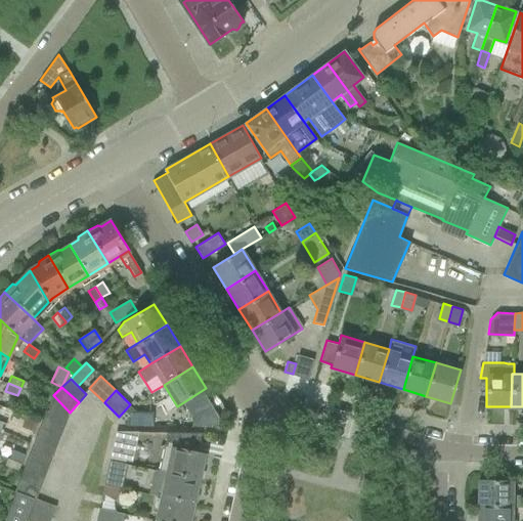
[(52,397),(45,415),(46,416),(66,423),(70,413),(53,395),(52,397)]
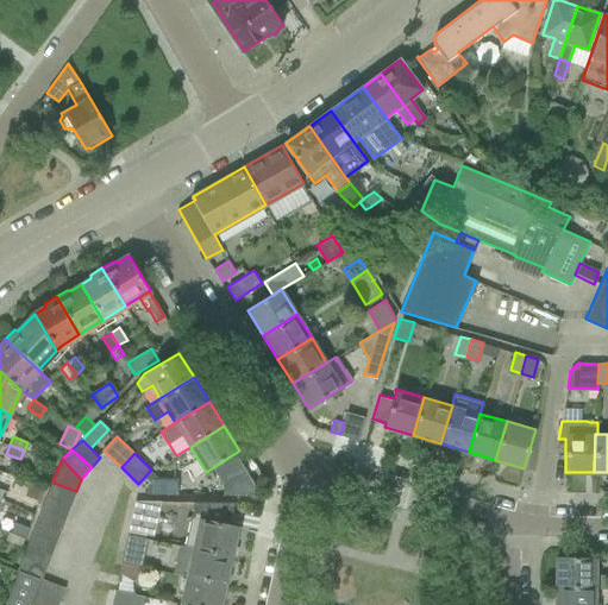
[(138,484),(149,493),(179,492),(179,477),(158,477),(151,470),(138,484)]
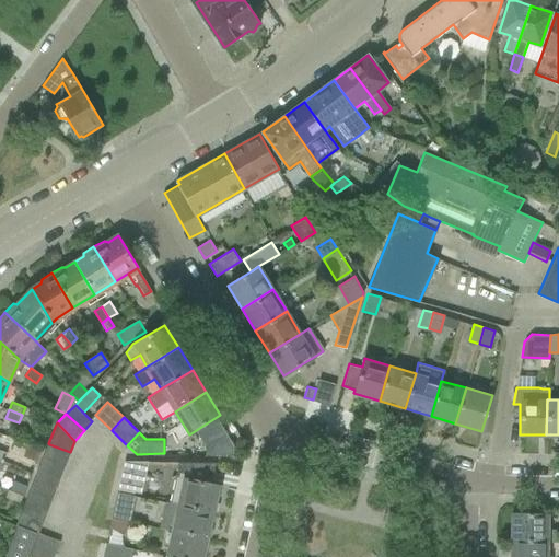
[(28,443),(23,455),(36,460),(42,449),(28,443)]
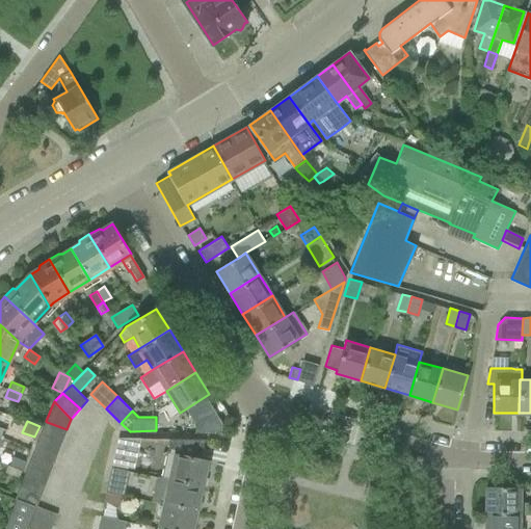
[(46,421),(42,431),(43,432),(62,441),(67,429),(47,422),(46,421)]
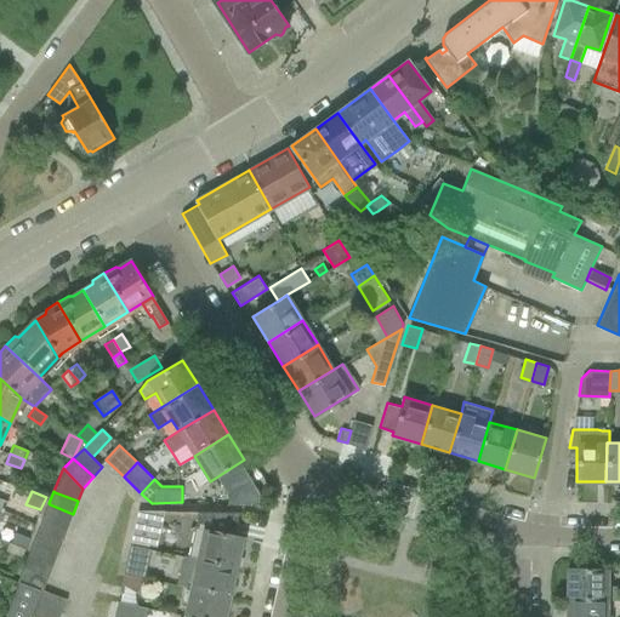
[(49,503),(43,516),(45,516),(68,526),(73,514),(50,504),(49,503)]
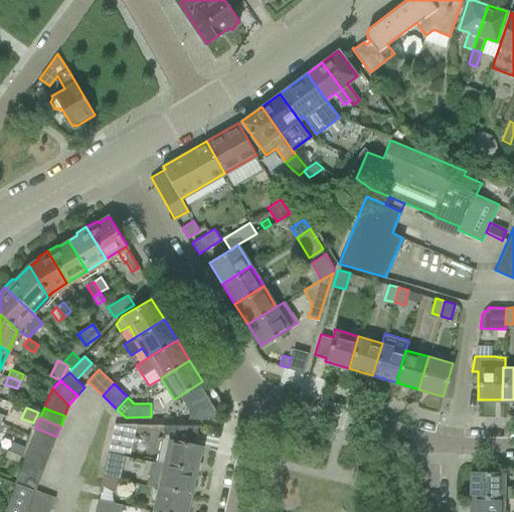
[(115,422),(109,448),(130,452),(137,422),(115,422)]
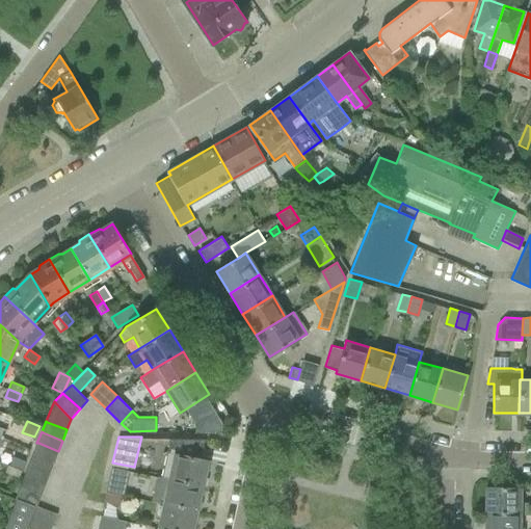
[(170,438),(162,476),(203,485),(208,460),(200,458),(205,438),(170,438)]
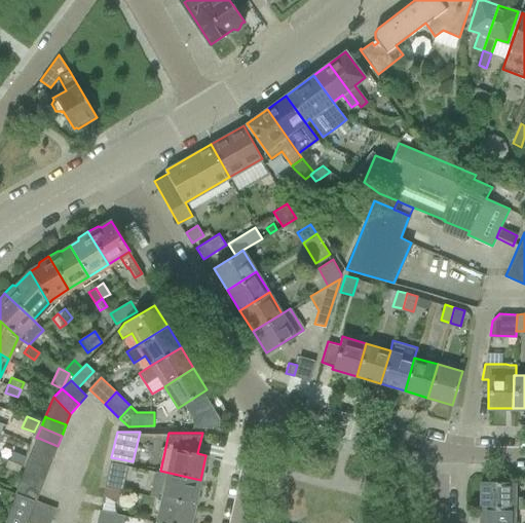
[(36,438),(32,448),(34,449),(53,457),(58,446),(38,438),(36,438)]
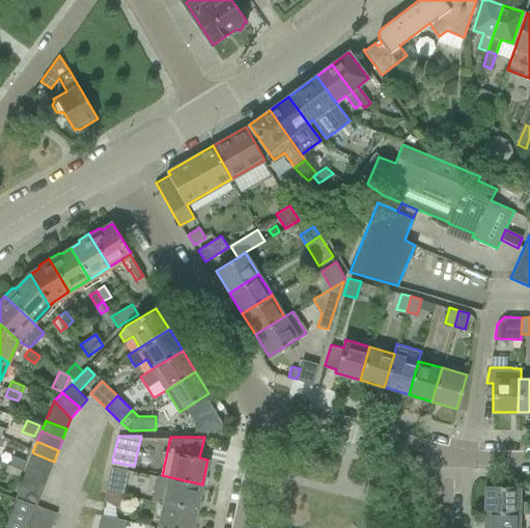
[(32,452),(28,464),(30,464),(50,472),(54,462),(34,453),(32,452)]
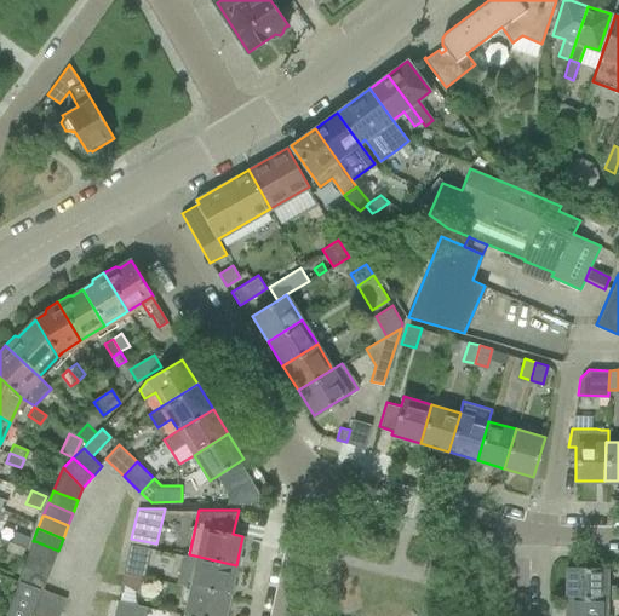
[(16,530),(11,540),(26,546),(29,536),(16,530)]
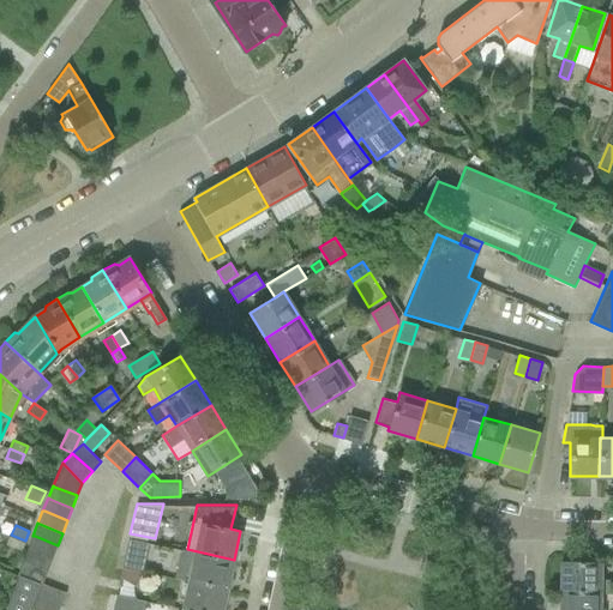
[(32,536),(28,548),(29,548),(53,557),(58,545),(35,536),(32,536)]
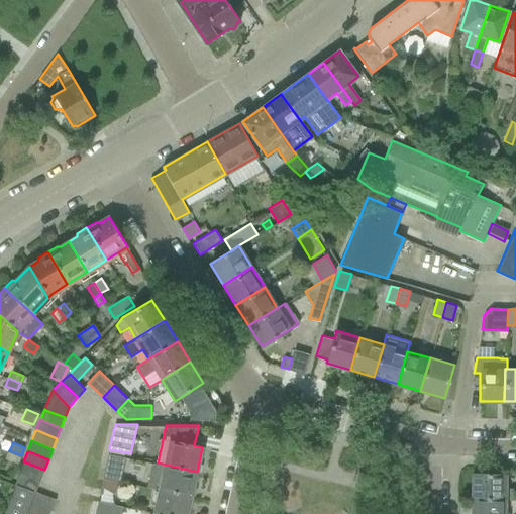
[(22,458),(8,453),(6,460),(19,466),(22,458)]
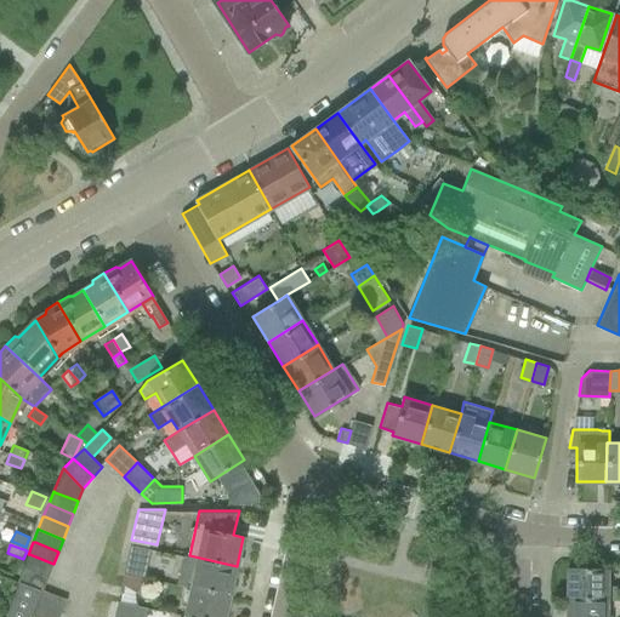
[(28,554),(23,566),(24,567),(47,577),(53,564),(29,554),(28,554)]
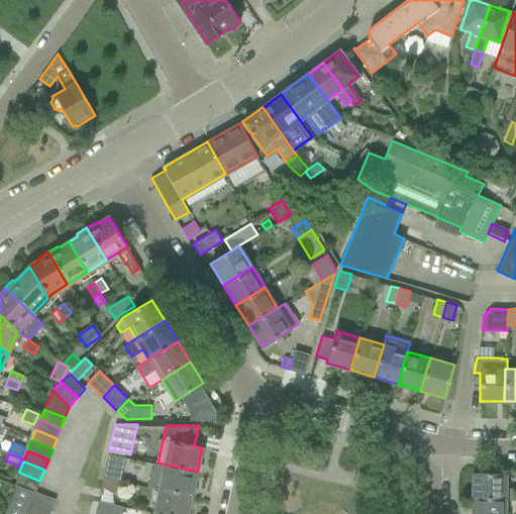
[(152,461),(147,486),(159,488),(192,495),(197,472),(158,463),(152,461)]
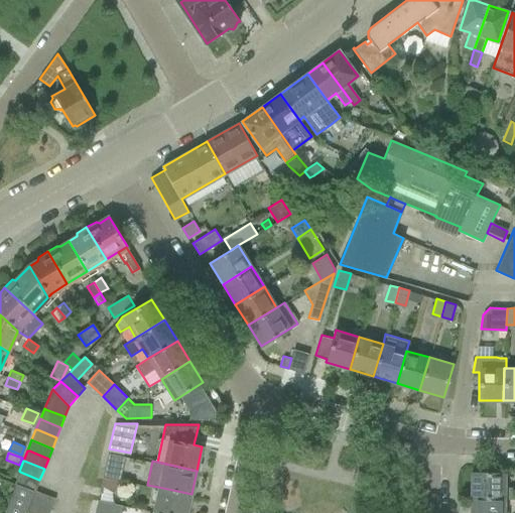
[(105,466),(103,475),(119,479),(121,470),(105,466)]
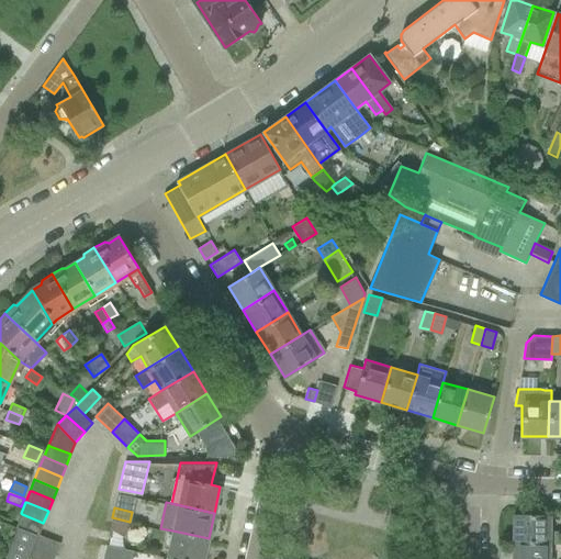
[(21,513),(17,524),(18,525),(38,534),(43,523),(22,514),(21,513)]
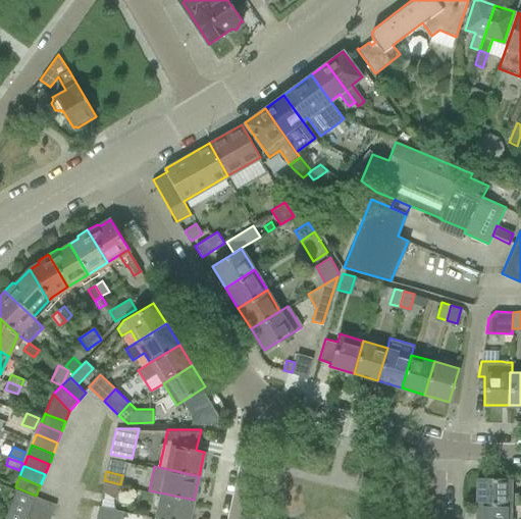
[(477,478),(476,504),(511,504),(520,505),(520,492),(511,492),(511,479),(477,478)]
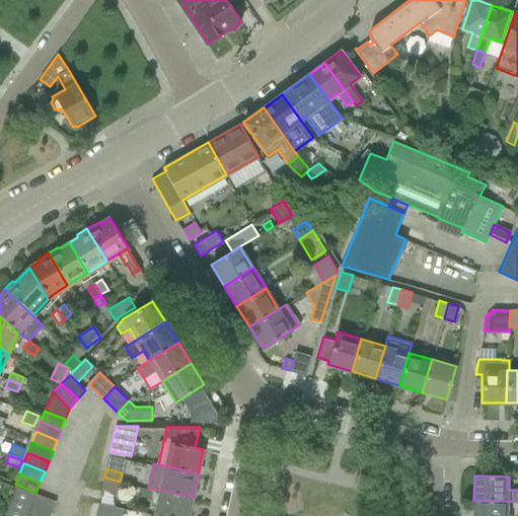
[(120,482),(103,477),(101,489),(118,492),(120,482)]
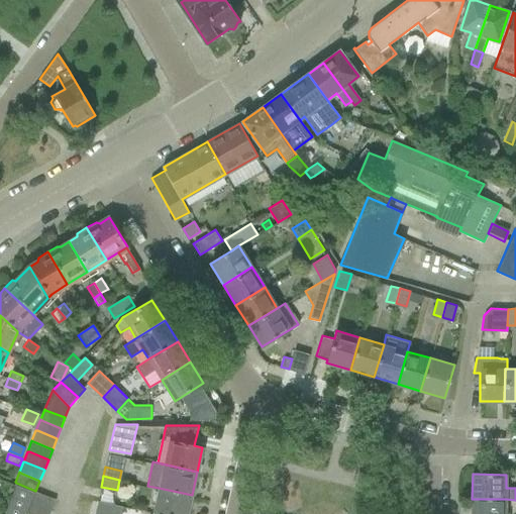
[(16,483),(12,493),(31,501),(35,491),(16,483)]
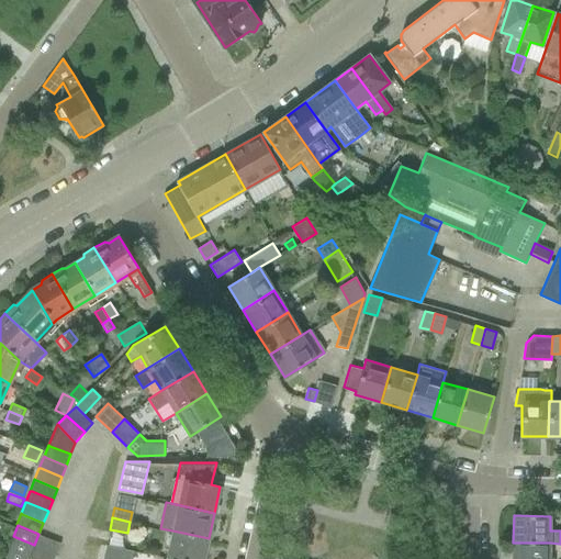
[(172,530),(167,557),(179,558),(203,558),(209,538),(172,530)]
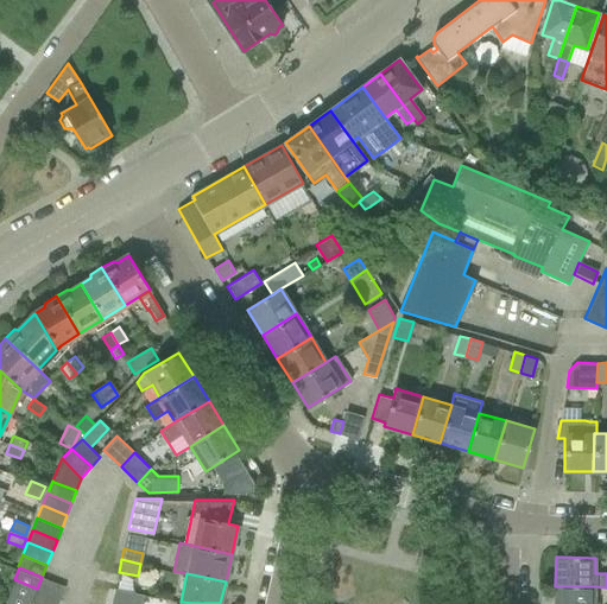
[(37,590),(61,599),(65,586),(42,577),(37,589),(37,590)]
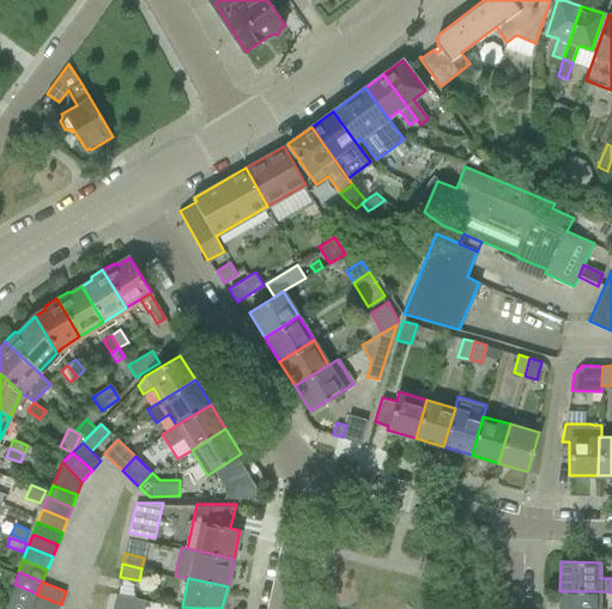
[(14,584),(10,597),(32,606),(37,595),(37,594),(14,584)]
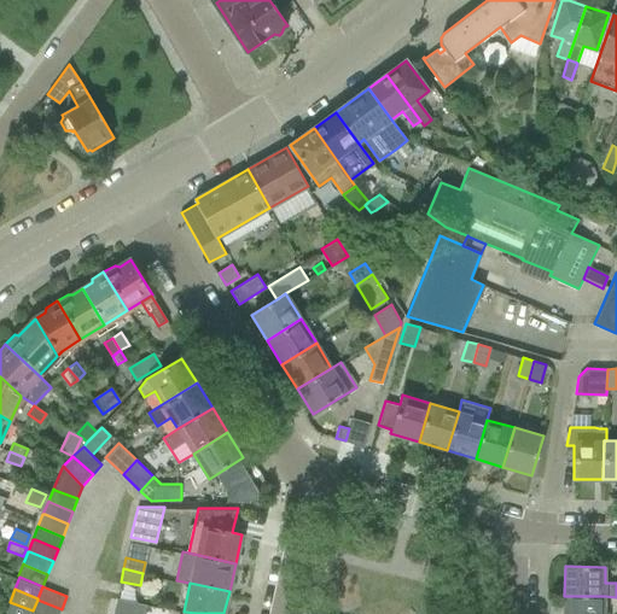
[(564,596),(564,613),(604,613),(605,596),(564,596)]
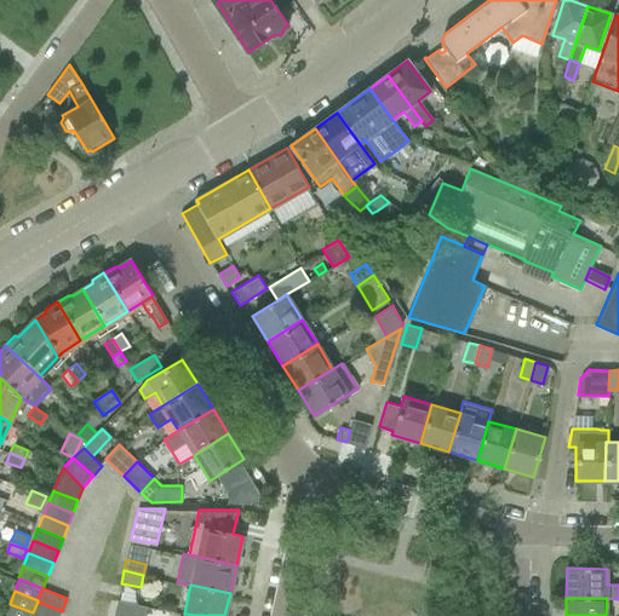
[(114,615),(144,615),(147,606),(118,600),(114,615)]
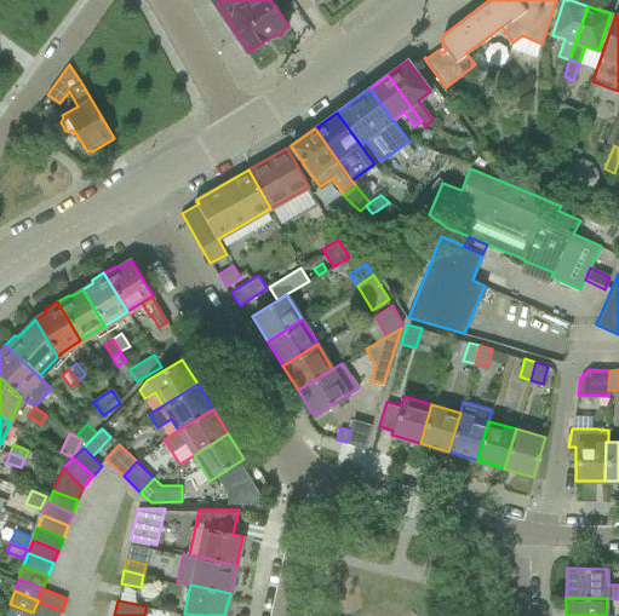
[(33,612),(32,615),(33,615),(59,615),(62,611),(38,602),(33,612)]
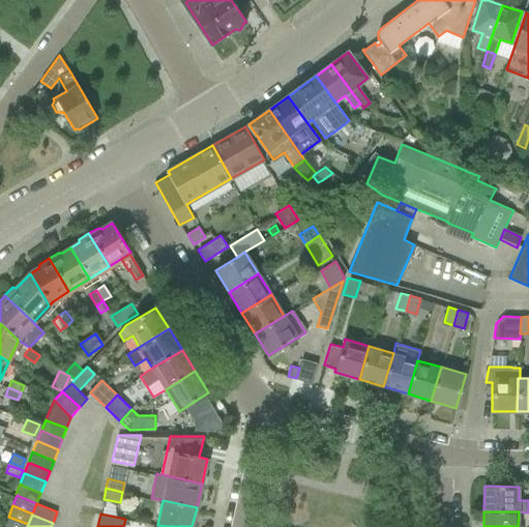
[(26,526),(27,526),(28,524),(8,517),(3,526),(26,526)]
